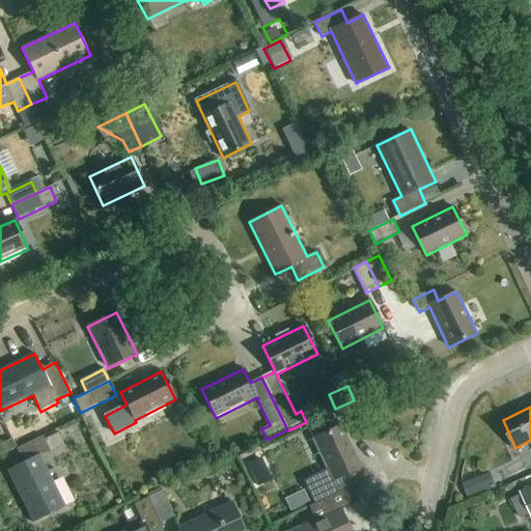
[(331,413),(306,425),(313,440),(338,427),(331,413)]
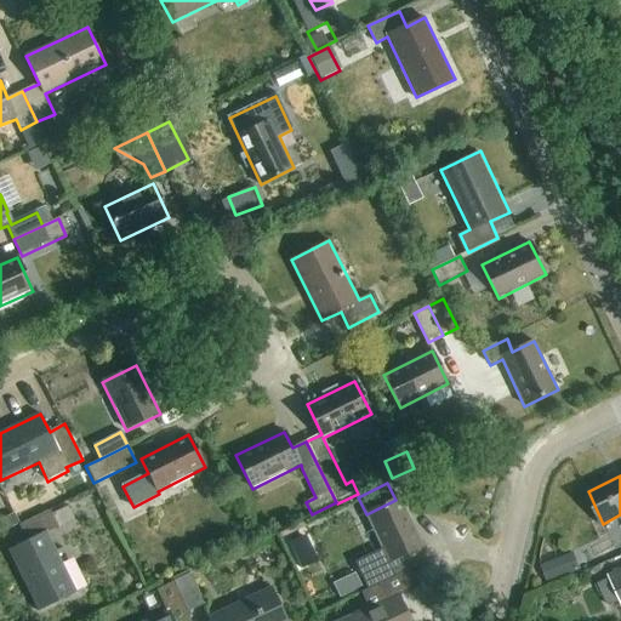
[(379,585),(410,570),(403,556),(423,546),(399,497),(396,500),(366,514),(383,550),(354,564),(366,590),(379,585)]
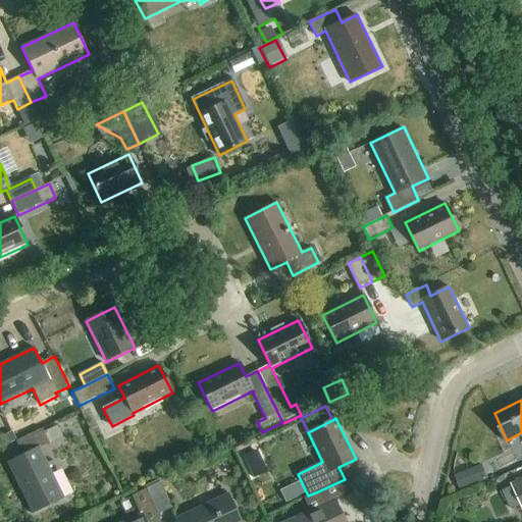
[(40,449),(49,444),(42,430),(15,442),(22,456),(7,463),(33,514),(64,499),(40,449)]
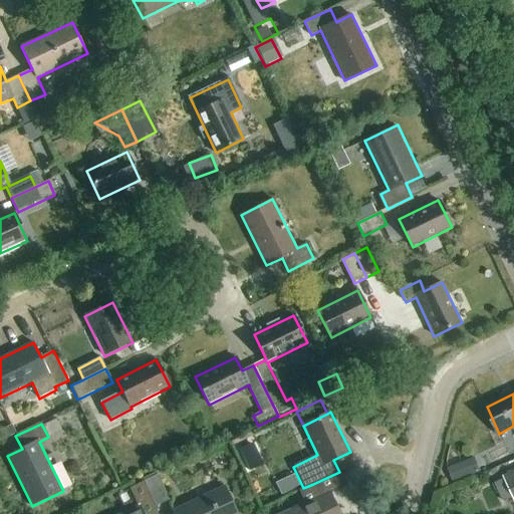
[(460,464),(448,470),(454,485),(466,479),(460,464)]
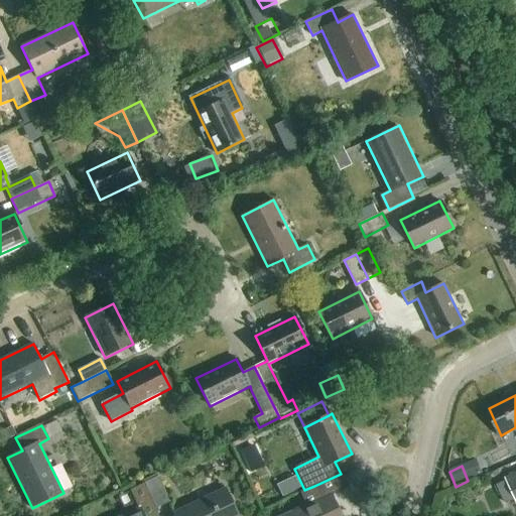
[(341,474),(314,486),(304,490),(298,493),(304,506),(282,515),(340,515),(331,496),(347,488),(341,474)]
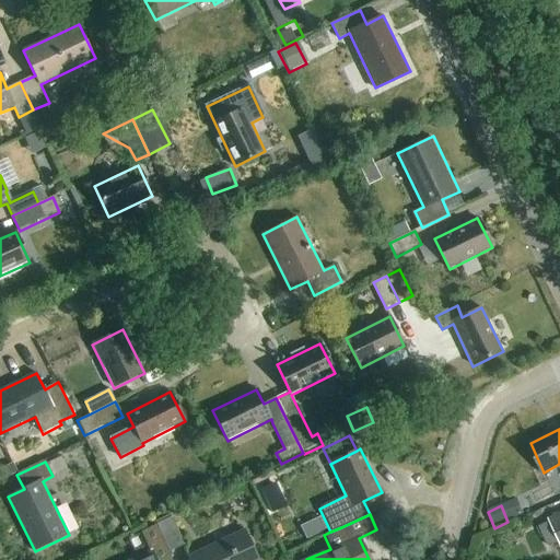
[(559,514),(549,520),(559,543),(559,545),(559,514)]
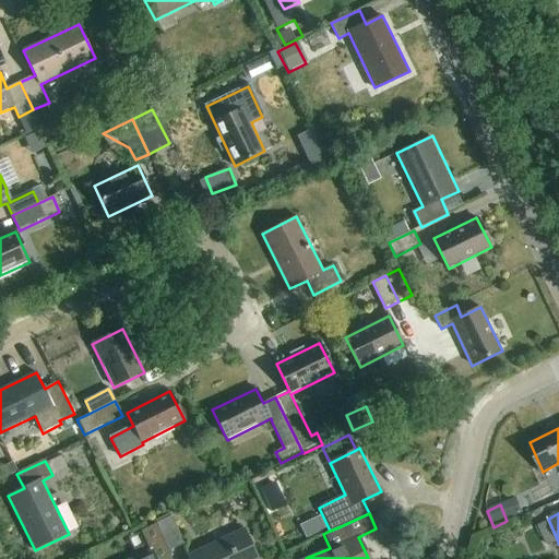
[(156,524),(169,552),(185,545),(171,518),(156,524)]
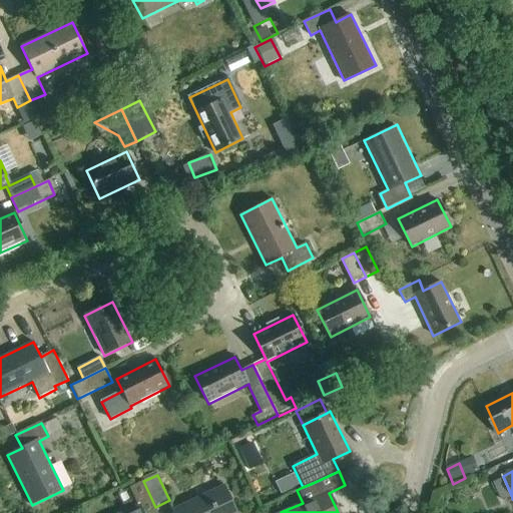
[(157,512),(154,507),(155,507),(143,481),(129,488),(137,505),(120,512),(157,512)]
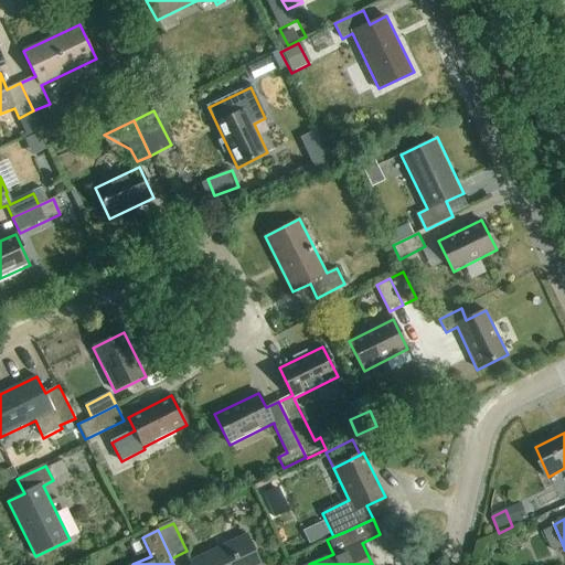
[(191,564),(259,564),(245,535),(189,562),(191,564)]
